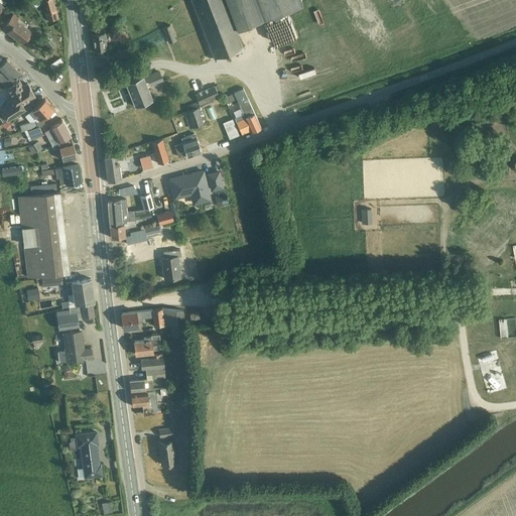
[(31,0),(35,7),(43,2),(46,13),(45,13),(47,20),(58,18),(52,0),(31,0)]
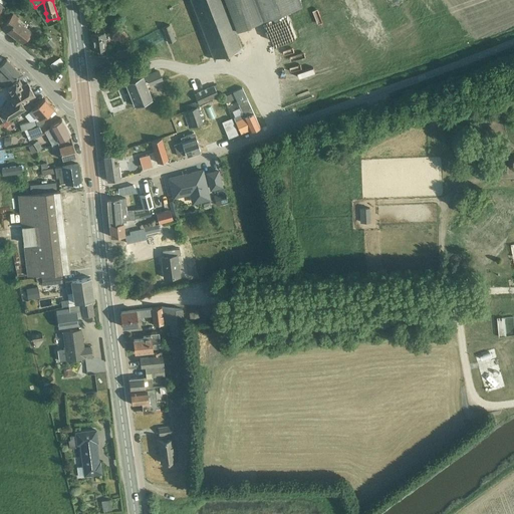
[(242,46),(235,30),(302,4),(302,3),(300,0),(191,0),(214,57),(242,46)]
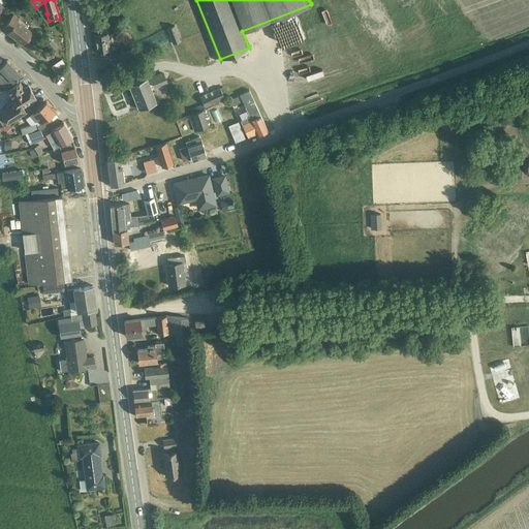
[(27,10),(32,13),(35,8),(29,5),(27,10)]
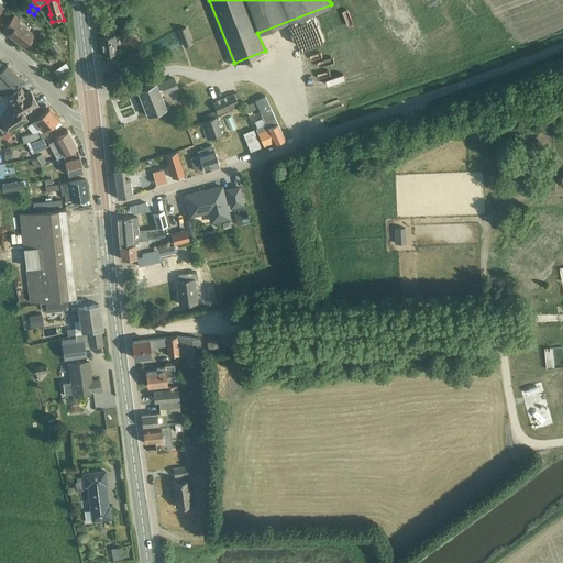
[(14,15),(4,28),(11,32),(9,34),(24,46),(28,43),(30,44),(36,36),(19,23),(20,20),(14,15)]
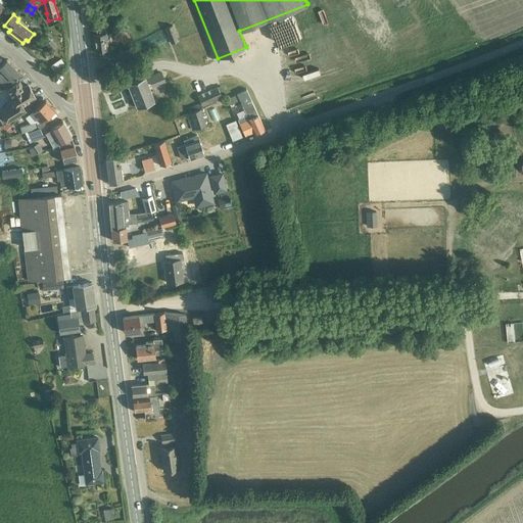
[(178,40),(173,26),(165,28),(171,43),(178,40)]
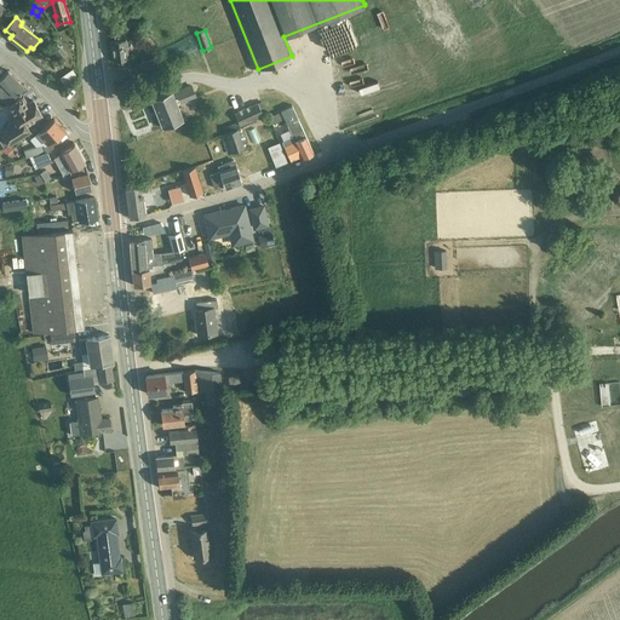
[(115,41),(110,41),(113,61),(118,61),(119,68),(130,65),(125,33),(114,34),(115,41)]
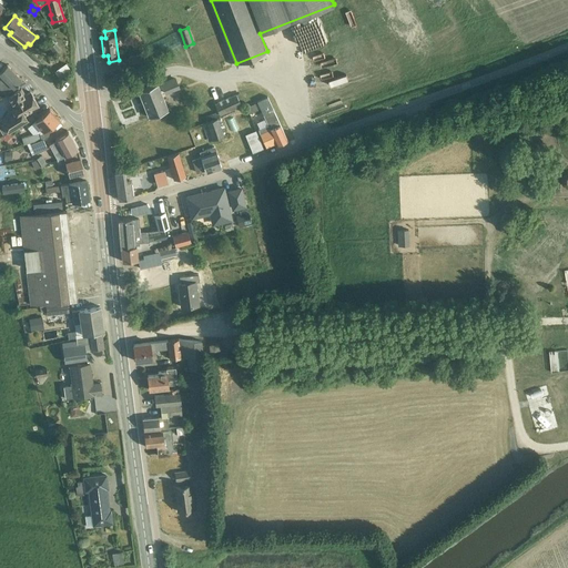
[(143,43),(135,34),(129,41),(135,49),(143,43)]
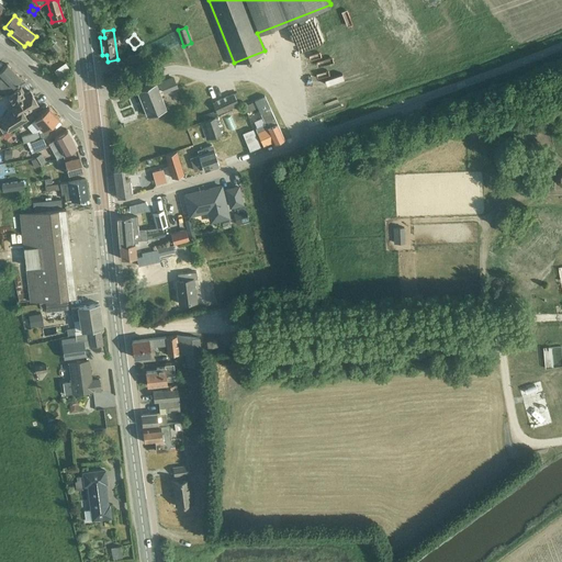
[(55,42),(49,46),(55,53),(60,49),(55,42)]
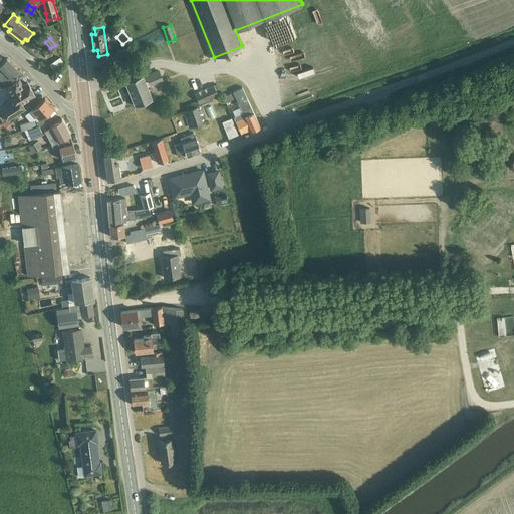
[(131,57),(130,49),(123,49),(123,52),(115,53),(116,59),(131,57)]
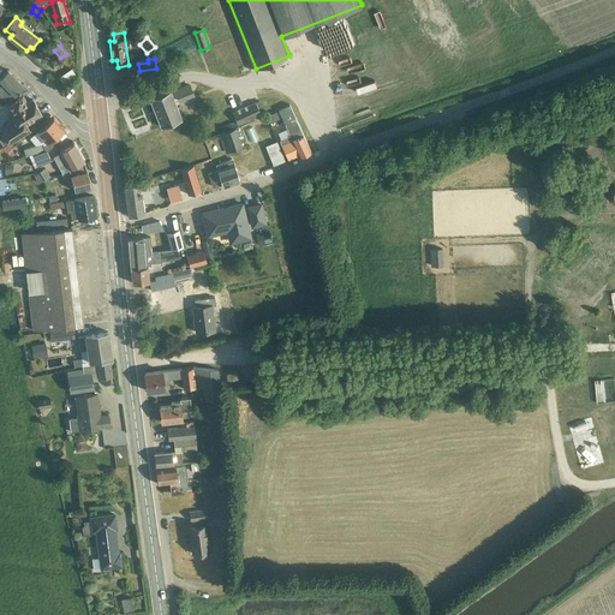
[(0,81),(3,83),(0,84),(0,96),(7,103),(24,87),(7,70),(0,77),(0,81)]
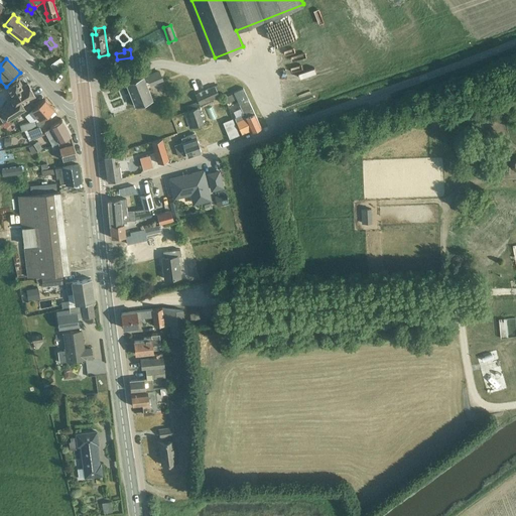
[(306,70),(324,63),(321,58),(304,65),(306,70)]
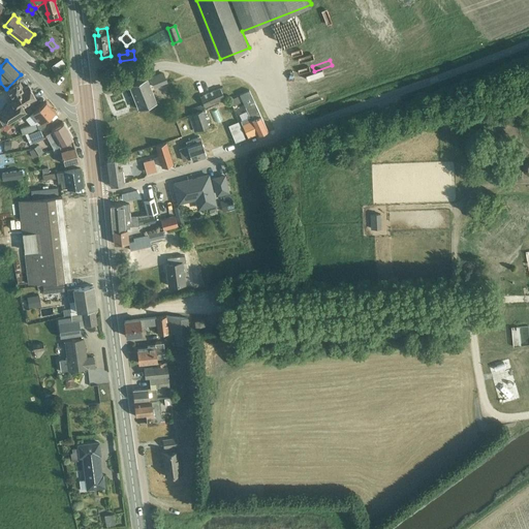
[(163,71),(149,76),(151,83),(165,78),(163,71)]
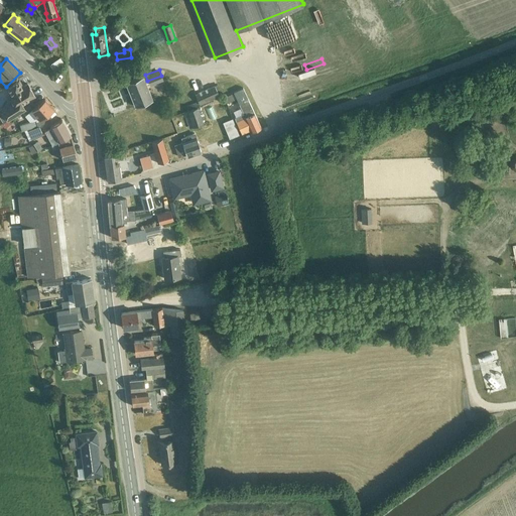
[(143,76),(126,83),(135,106),(152,100),(143,76)]
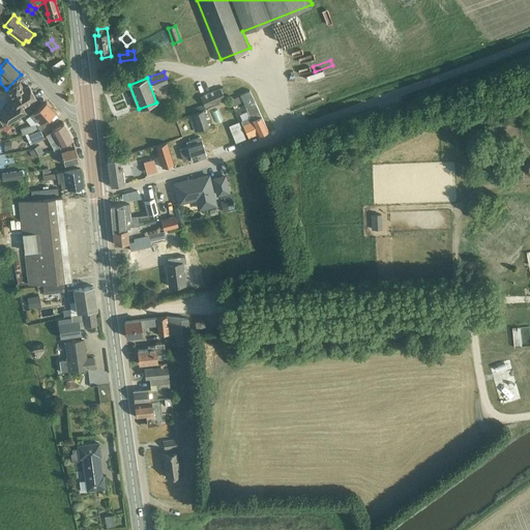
[(12,104),(0,111),(8,124),(9,123),(15,120),(26,113),(23,108),(36,99),(28,86),(24,89),(20,83),(7,90),(10,96),(9,97),(12,104)]
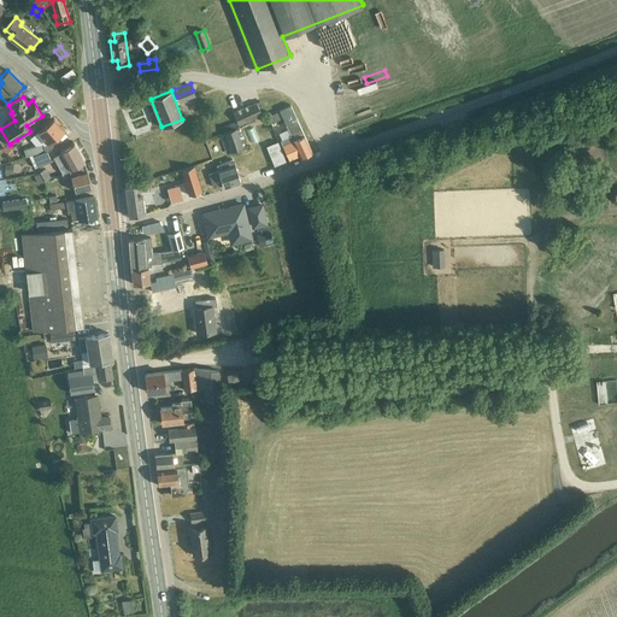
[(257,103),(234,113),(239,125),(262,115),(257,103)]
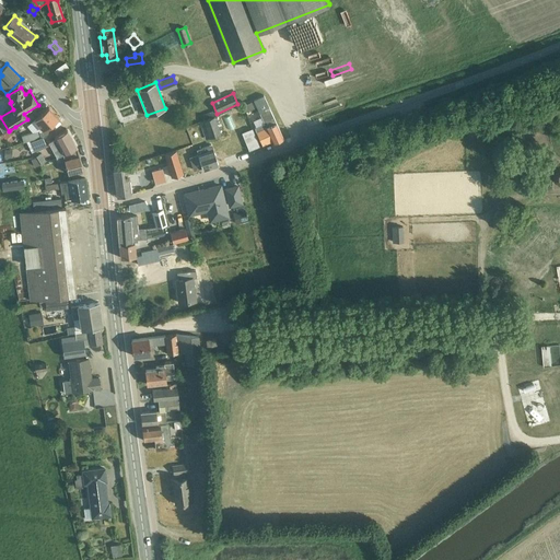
[(264,95),(254,101),(259,113),(265,124),(255,128),(263,144),(272,140),(272,142),(283,138),(270,108),(264,95)]
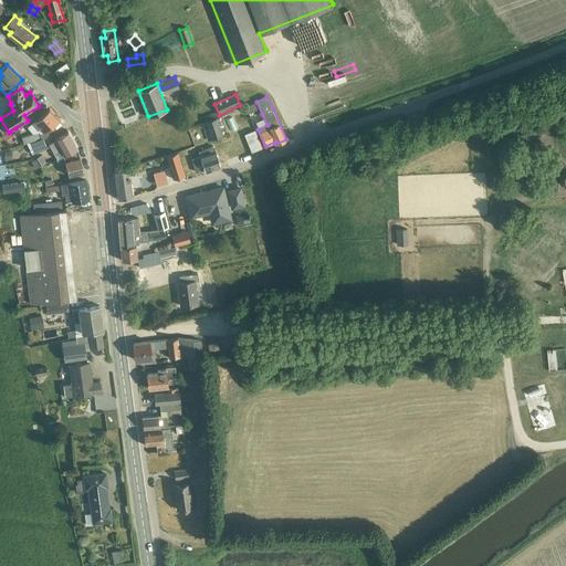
[(253,103),(245,106),(248,113),(257,109),(253,103)]
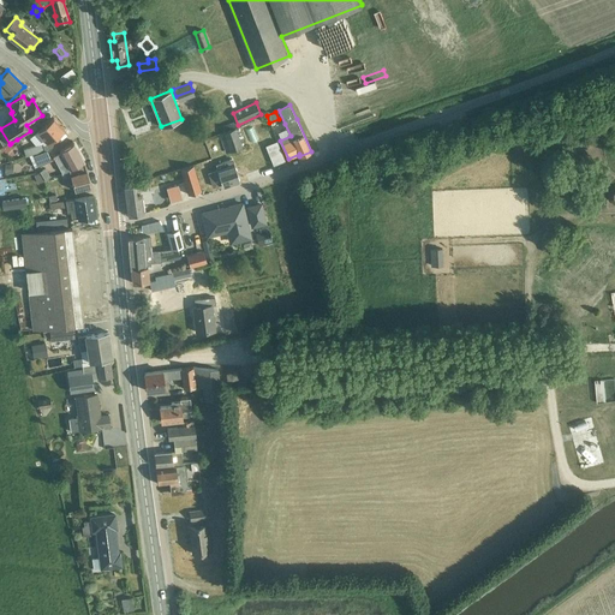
[(33,154),(47,151),(61,139),(58,136),(64,130),(53,118),(39,131),(48,143),(43,144),(43,143),(24,149),(27,156),(29,155),(33,154)]
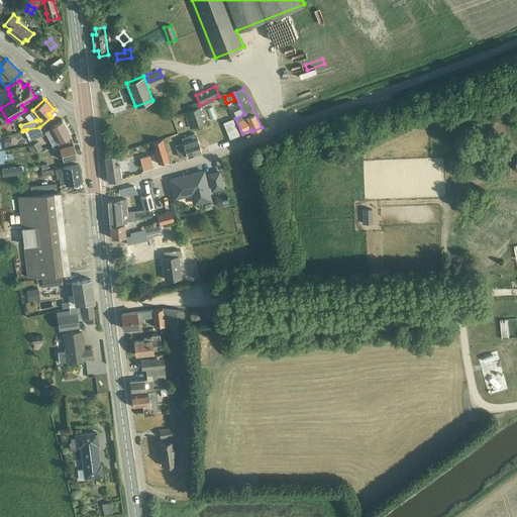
[(198,108),(184,112),(190,128),(203,123),(198,108)]
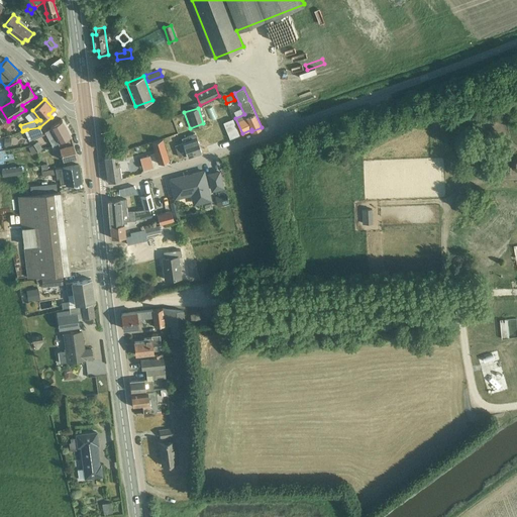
[(255,111),(262,127),(269,124),(263,109),(255,111)]
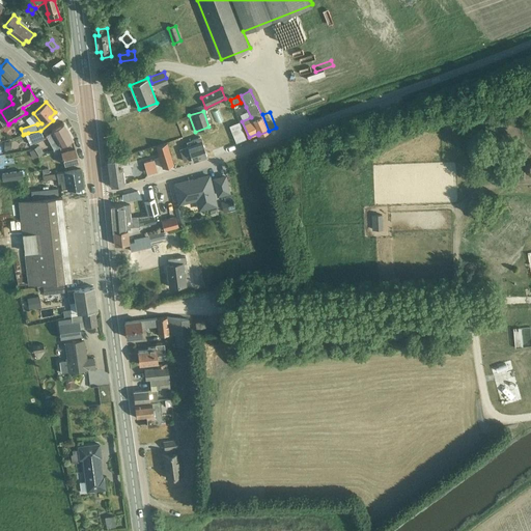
[(240,122),(230,127),(238,142),(246,138),(240,122)]
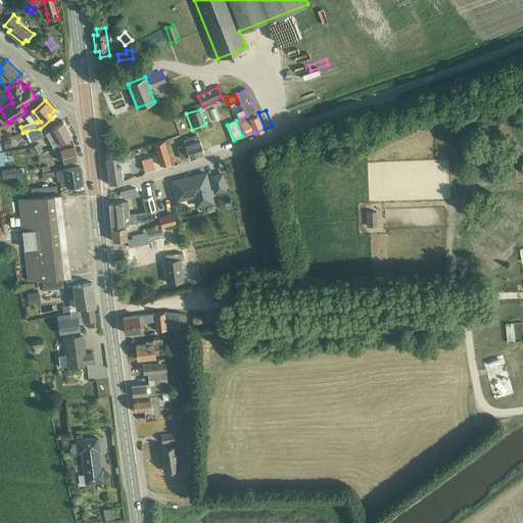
[(53,146),(72,137),(63,122),(51,128),(52,130),(45,133),(53,146)]
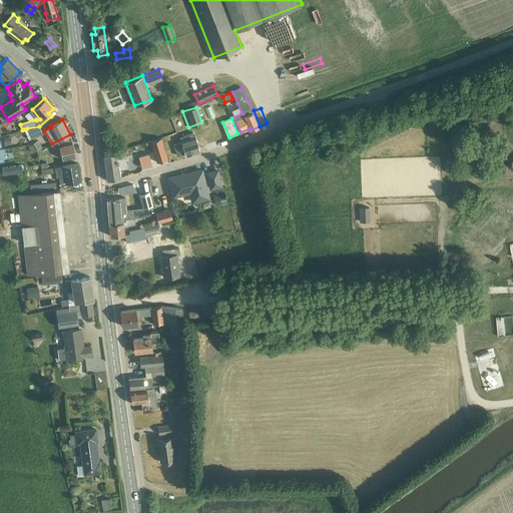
[(43,133),(39,126),(27,128),(24,129),(29,140),(43,133)]
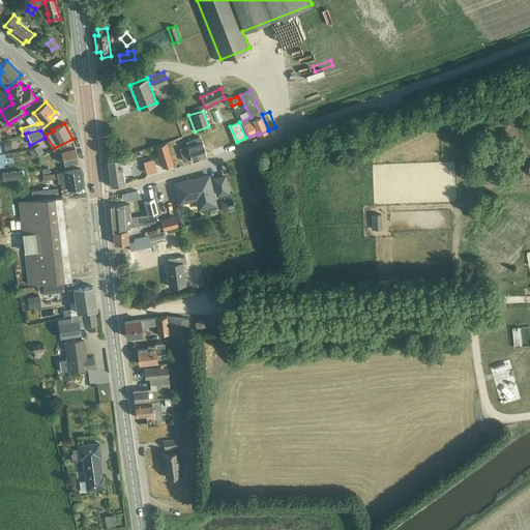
[(181,148),(180,149),(183,162),(185,160),(192,158),(193,162),(206,156),(202,142),(200,138),(186,142),(187,146),(181,148)]
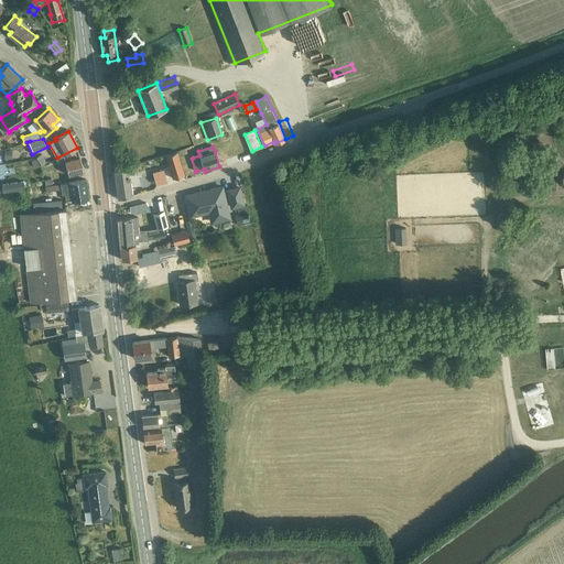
[(77,148),(57,158),(54,160),(55,164),(58,164),(65,162),(68,175),(84,171),(79,156),(77,148)]
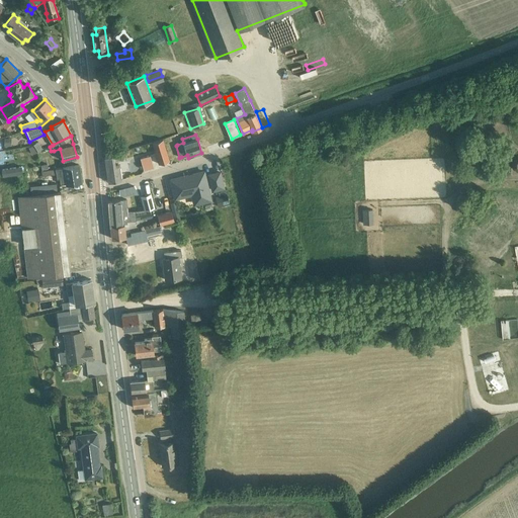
[(34,141),(37,147),(45,144),(41,138),(34,141)]
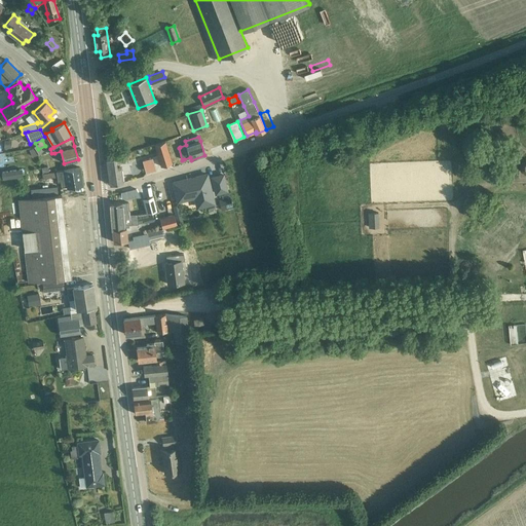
[(154,145),(161,166),(173,163),(165,142),(154,145)]
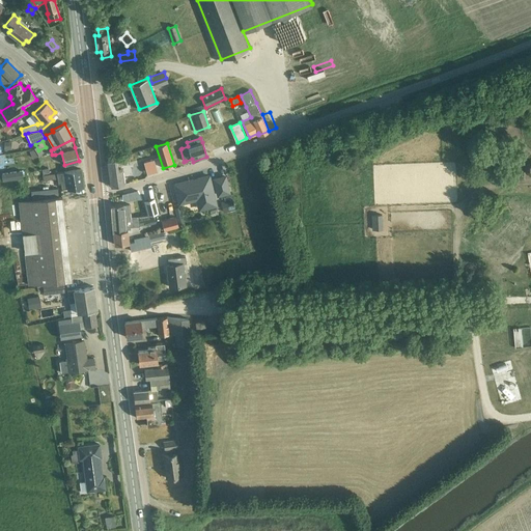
[(115,159),(107,161),(111,187),(126,184),(122,169),(118,170),(115,159)]
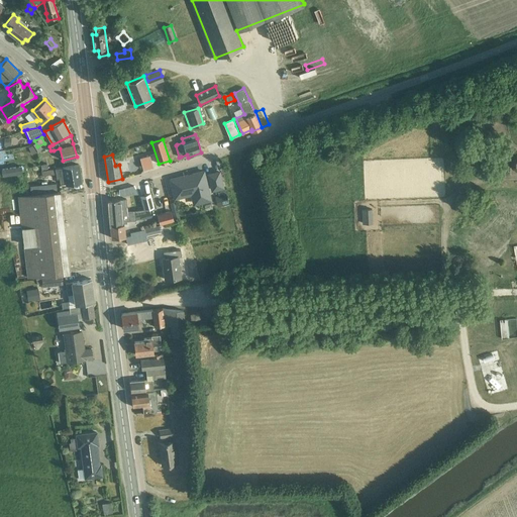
[(143,170),(153,167),(149,154),(140,158),(143,170)]
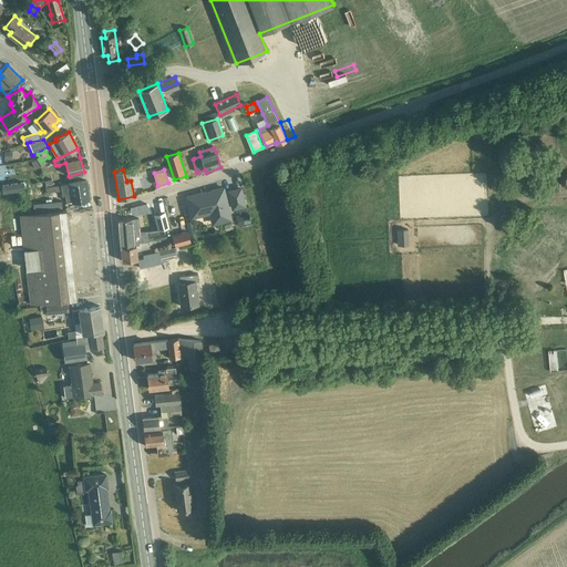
[(86,181),(44,187),(44,193),(63,189),(65,204),(90,199),(86,181)]
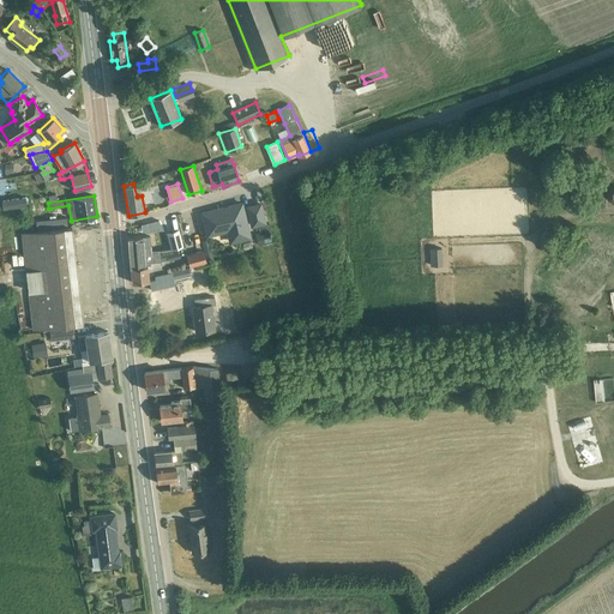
[(12,199),(2,200),(4,205),(4,209),(13,208),(26,205),(25,198),(12,199)]
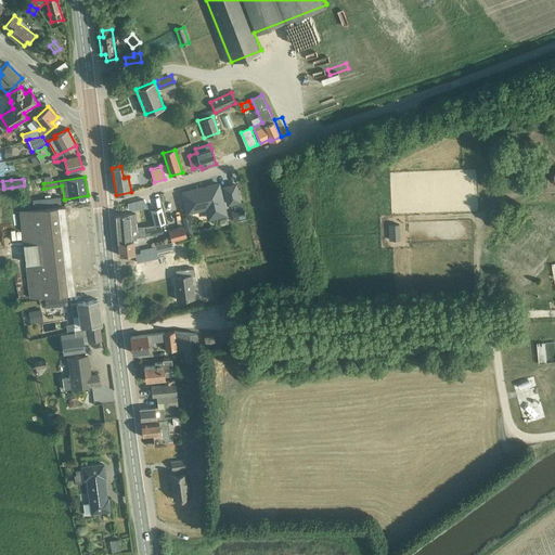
[(222,199),(219,184),(218,184),(211,185),(207,186),(207,189),(203,189),(203,190),(202,188),(193,190),(183,193),(188,213),(197,210),(210,207),(213,215),(214,218),(226,215),(226,210),(222,199)]
